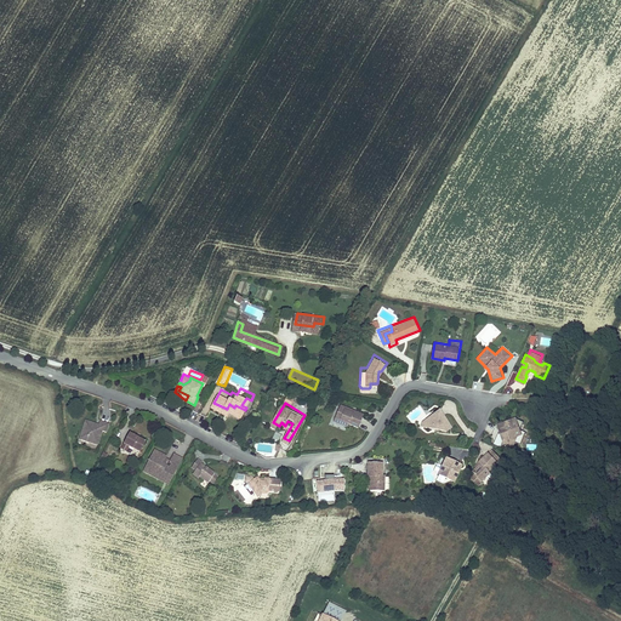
[(348,408),(339,403),(334,414),(340,416),(337,422),(347,427),(348,423),(357,427),(363,414),(354,410),(353,415),(346,411),(348,408)]
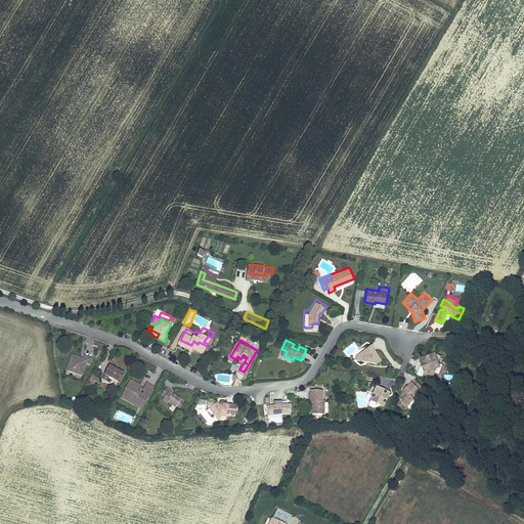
[(380,358),(375,349),(369,352),(366,348),(360,352),(359,358),(365,359),(374,361),(376,362),(380,358)]
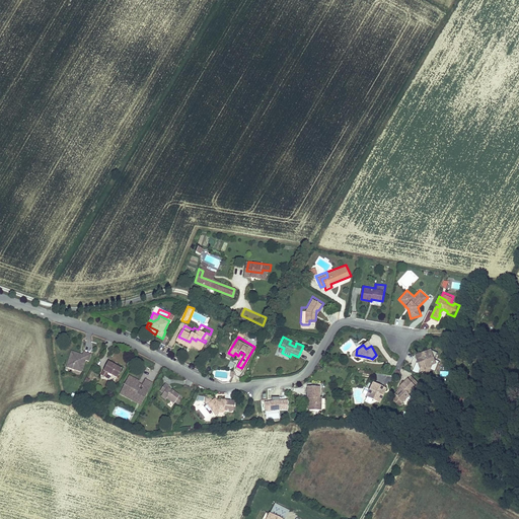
[(441,369),(433,348),(416,354),(422,370),(429,373),(441,369)]
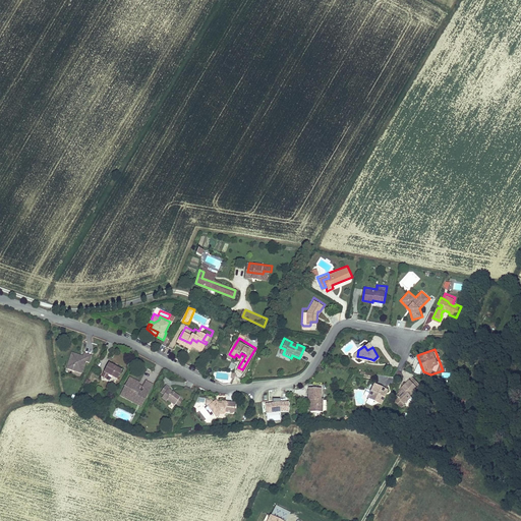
[(82,358),(70,354),(67,365),(74,367),(73,370),(82,372),(85,361),(90,363),(93,354),(84,352),(84,354),(82,358)]
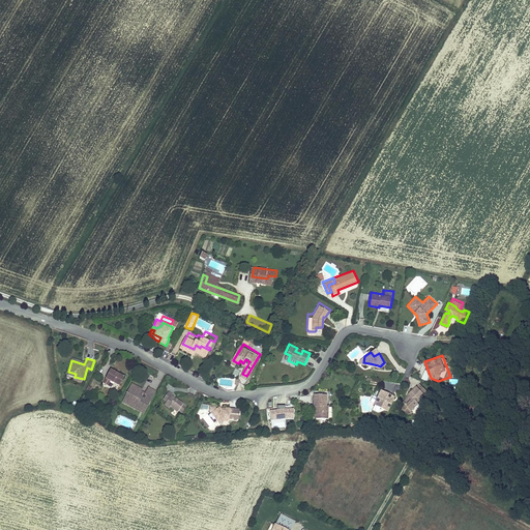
[(112,366),(106,377),(111,379),(120,384),(125,374),(112,366)]
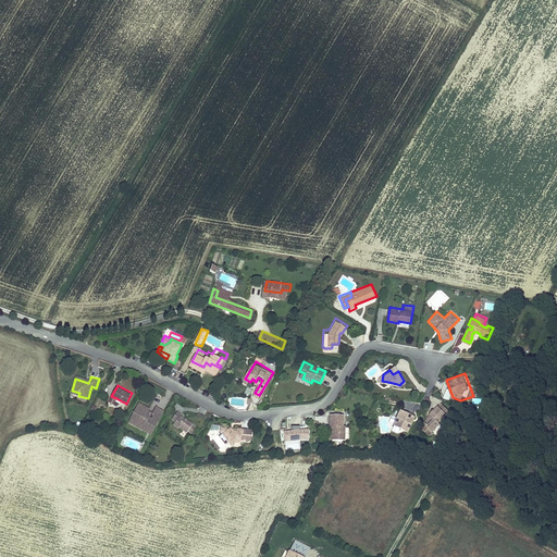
[(244,393),(249,396),(252,390),(247,387),(244,393)]
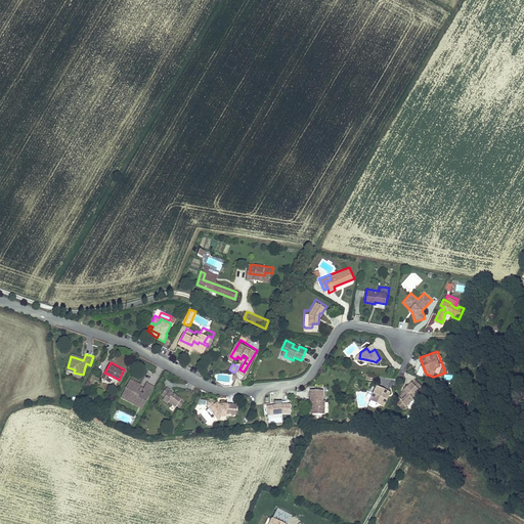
[(141,383),(131,378),(123,394),(127,396),(127,400),(132,402),(144,398),(145,394),(150,393),(155,385),(147,381),(144,387),(146,388),(143,392),(138,390),(141,383)]
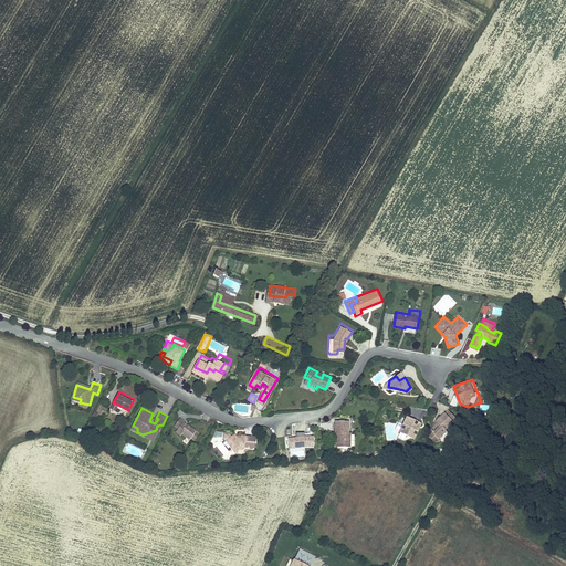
[(448,413),(458,422),(461,419),(451,410),(448,413)]
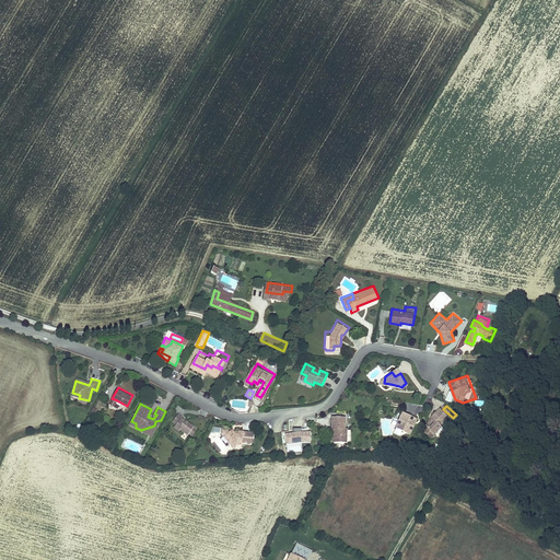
[(446,426),(453,418),(443,409),(436,417),(439,418),(433,424),(430,428),(433,431),(430,434),(436,441),(448,428),(446,426)]
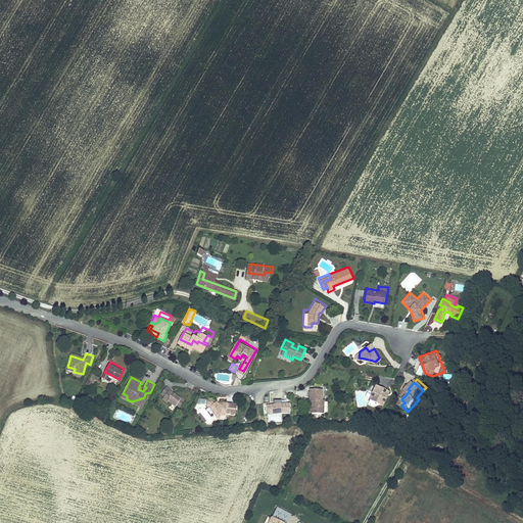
[(375,387),(369,398),(383,406),(387,396),(384,394),(387,388),(381,385),(379,389),(375,387)]
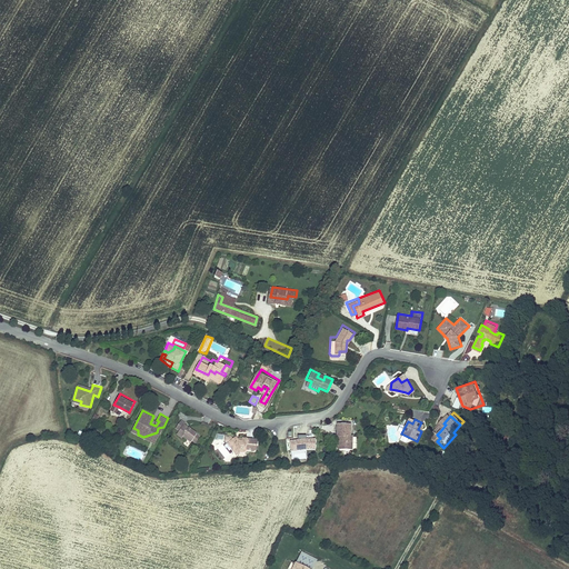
[(198,432),(180,420),(176,428),(179,430),(177,433),(181,437),(183,436),(191,441),(192,440),(198,432)]
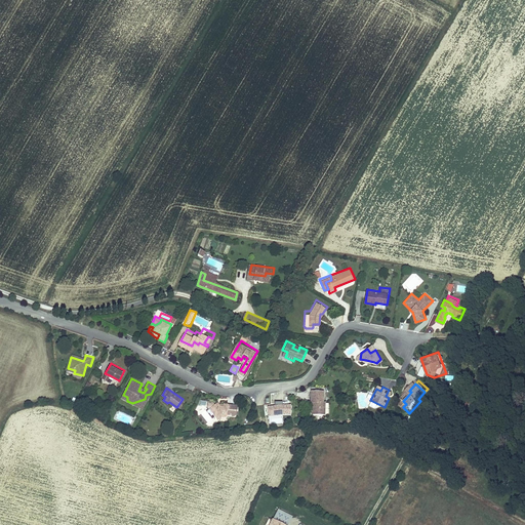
[(324,401),(325,390),(311,389),(311,402),(312,402),(315,402),(315,413),(325,413),(326,401),(324,401)]
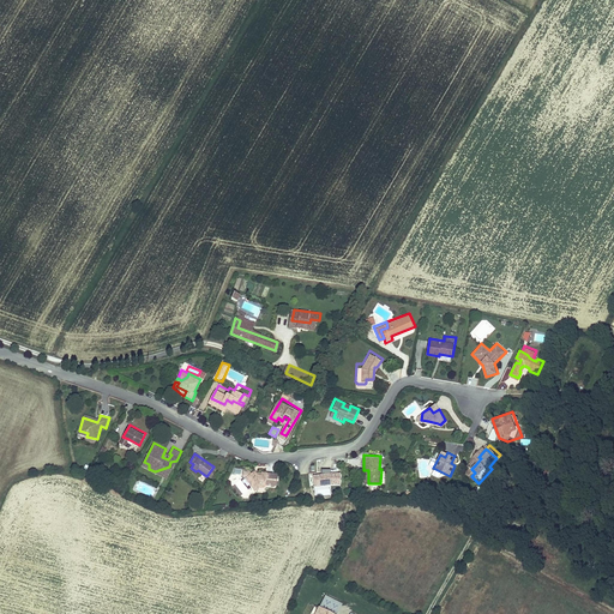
[(169,467),(155,471),(167,479),(176,461),(170,462),(169,467)]
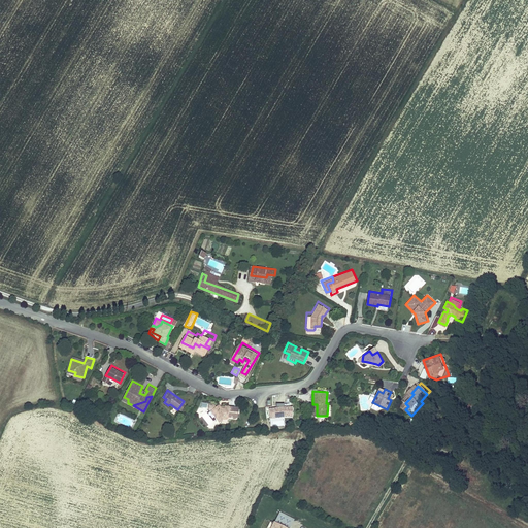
[(215,403),(209,402),(208,407),(216,418),(219,416),(222,420),(223,419),(229,419),(229,417),(239,417),(239,406),(229,405),(229,404),(225,404),(225,405),(225,407),(222,407),(221,405),(220,403),(217,405),(215,403)]
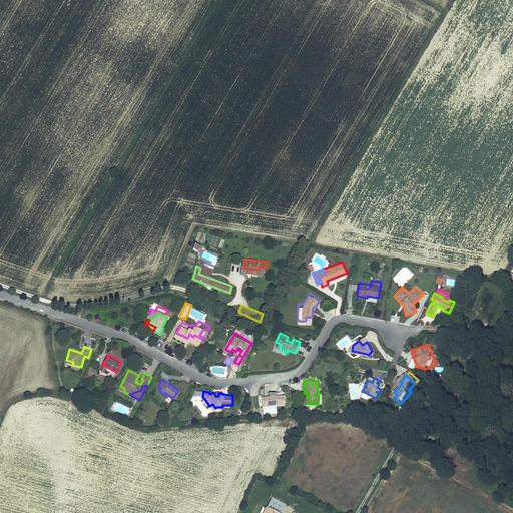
[(269,396),(262,397),(264,415),(277,414),(276,406),(286,406),(285,394),(277,395),(277,392),(269,393),(269,396)]
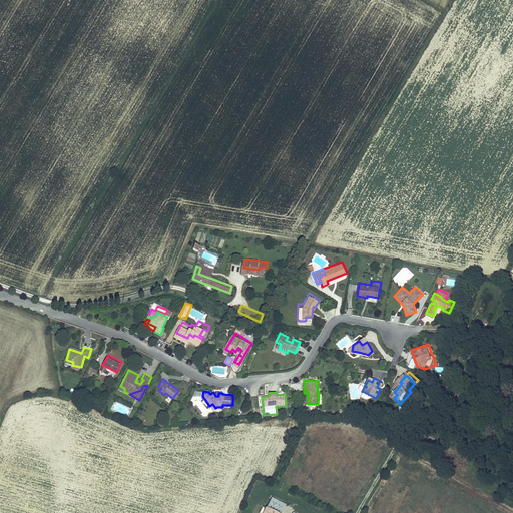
[(269,499),(265,507),(277,512),(280,512),(283,505),(269,499)]
